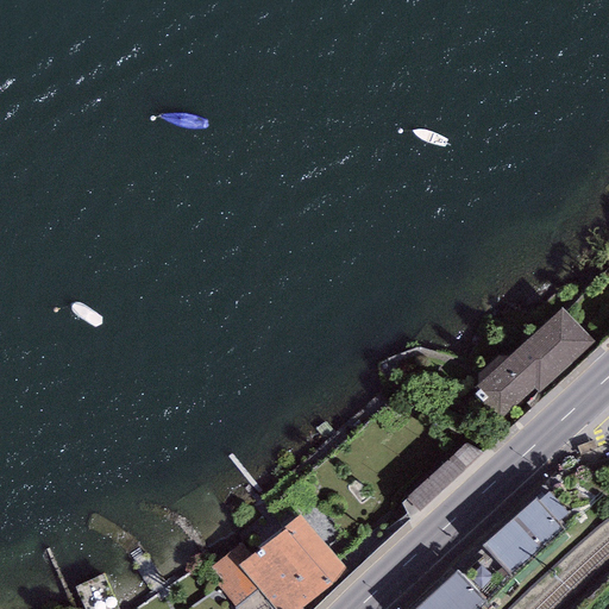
[(601,347),(569,311),(487,382),(514,414),(541,391),(545,396),(601,347)]
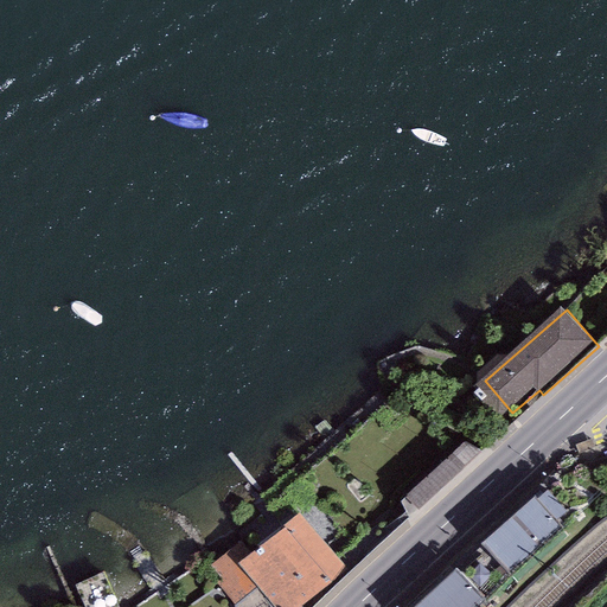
[(420,515),(486,460),(472,443),(407,499),(420,515)]
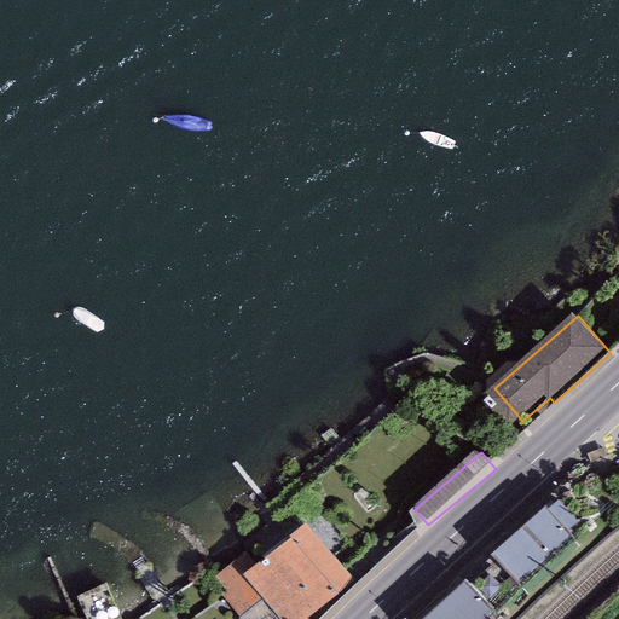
[(560,498),(548,509),(570,533),(582,522),(560,498)]
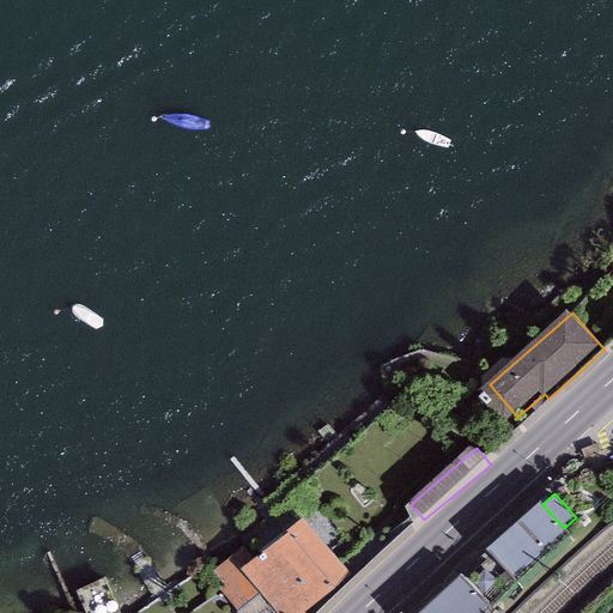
[(540,501),(486,550),(517,583),(571,534),(564,528),(542,504),(540,501)]
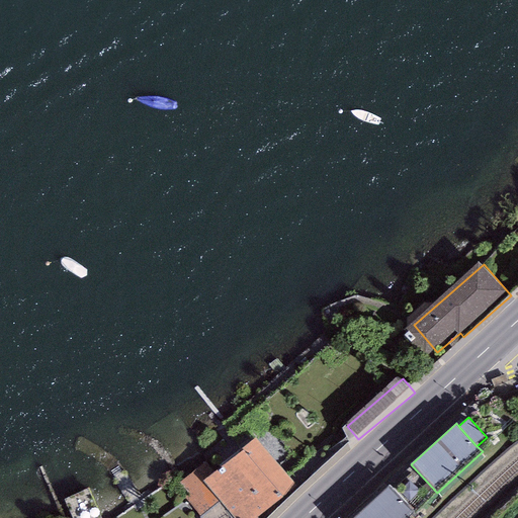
[(205,460),(179,483),(191,497),(186,500),(200,517),(219,502),(232,517),(260,517),(297,488),(255,437),(241,449),(242,450),(214,472),(205,460)]
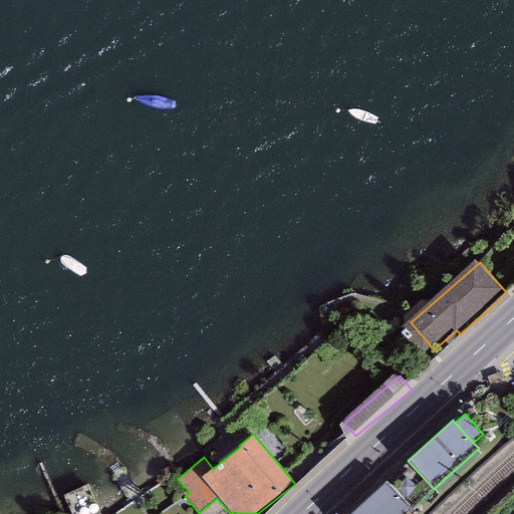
[(386,482),(350,513),(404,513),(411,508),(386,482)]
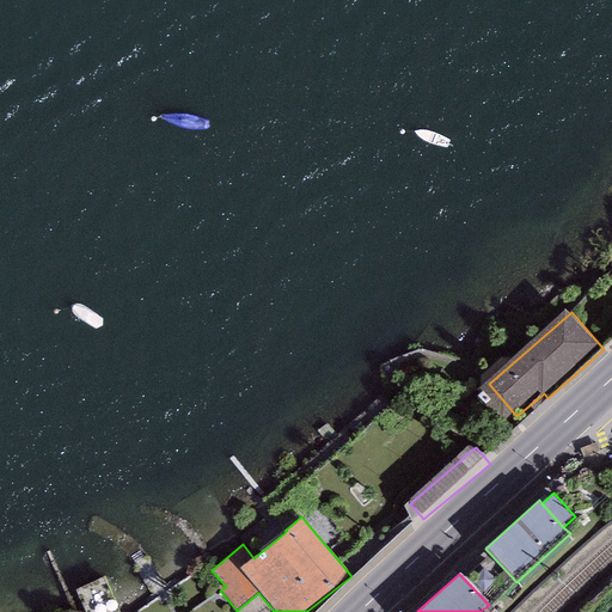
All buildings are outlined.
